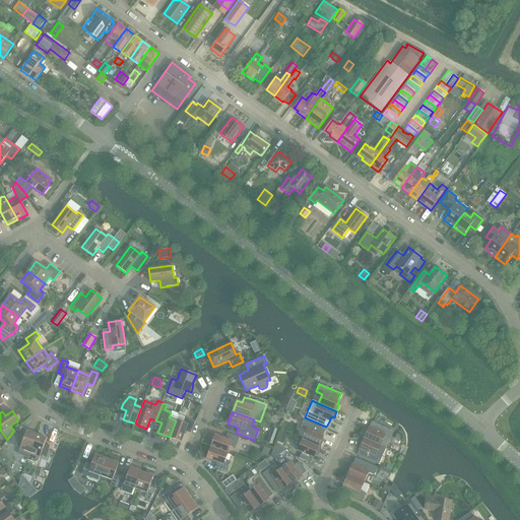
[(176,420),(170,437),(181,441),(185,432),(191,434),(195,421),(185,417),(183,423),(176,420)]
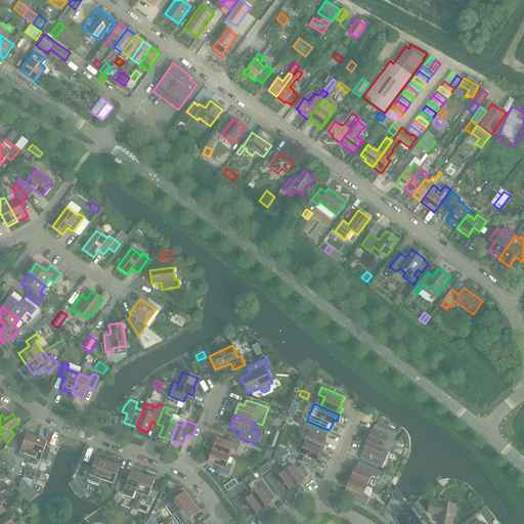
[(304,443),(322,451),(325,445),(323,444),(325,439),(328,433),(306,424),(302,431),(308,434),(304,443)]
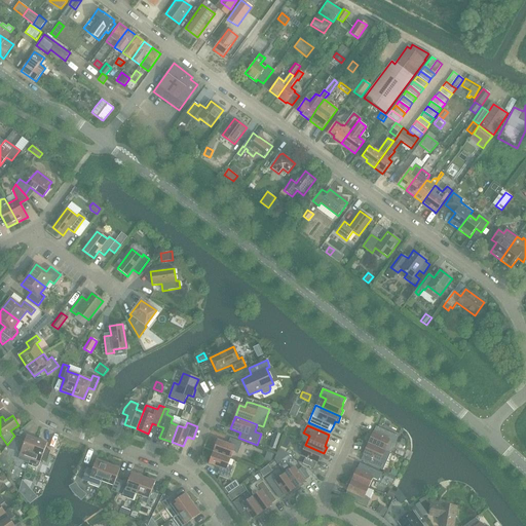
[(390,453),(398,437),(376,426),(373,433),(371,437),(369,436),(366,442),(390,453)]
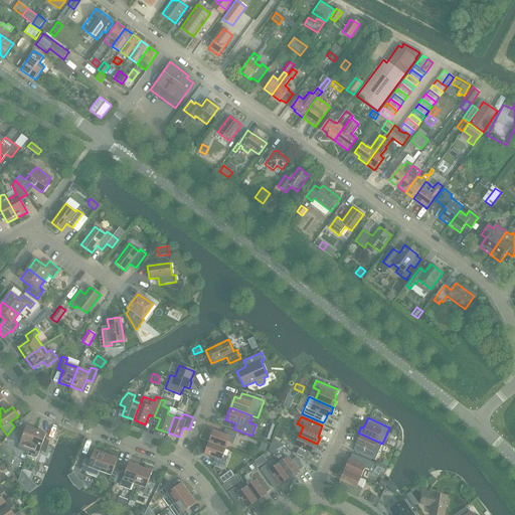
[(270,423),(267,431),(274,434),(277,426),(270,423)]
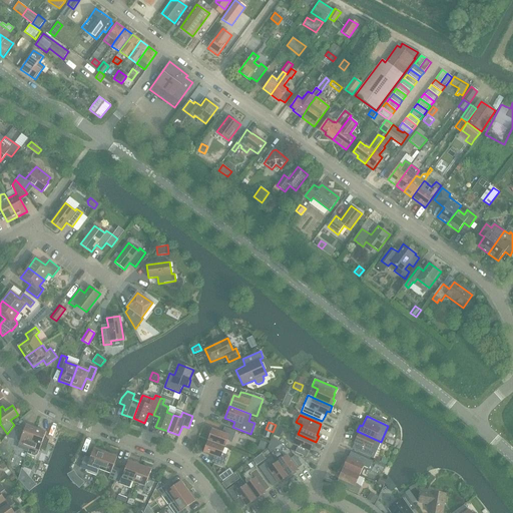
[(13,426),(7,434),(5,436),(19,442),(17,448),(27,451),(36,429),(26,425),(23,430),(13,426)]
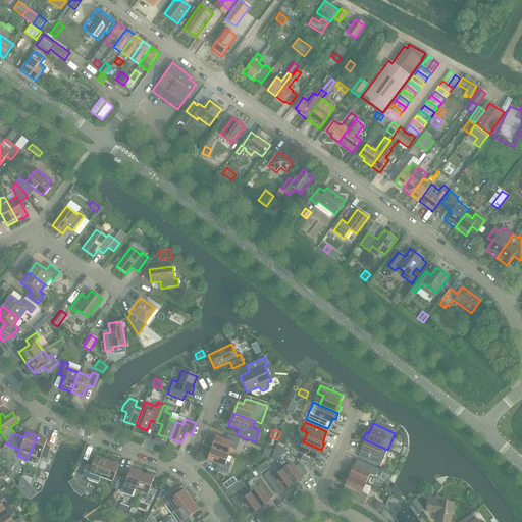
[(282,433),(278,444),(283,446),(289,436),(282,433)]
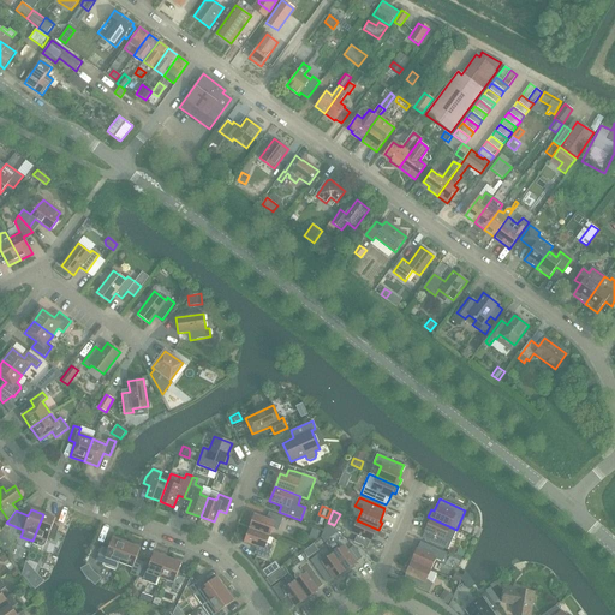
[(249,529),(269,536),(272,527),(279,530),(282,518),(269,512),(267,519),(255,514),(249,529)]
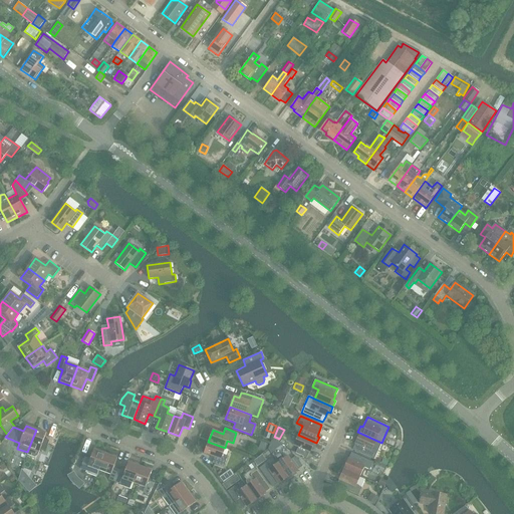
[(38,452),(39,450),(45,452),(49,441),(44,439),(46,433),(36,430),(27,452),(26,454),(34,457),(37,455),(38,453),(38,452)]
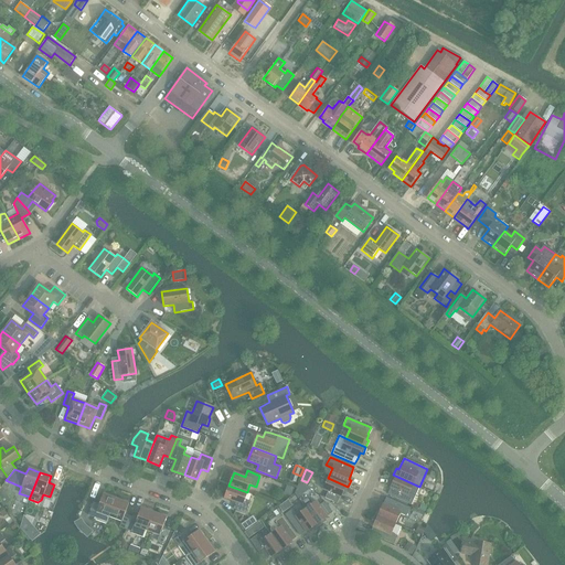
[(419,487),(393,475),(390,482),(392,483),(390,488),(391,488),(387,494),(412,505),(419,487)]
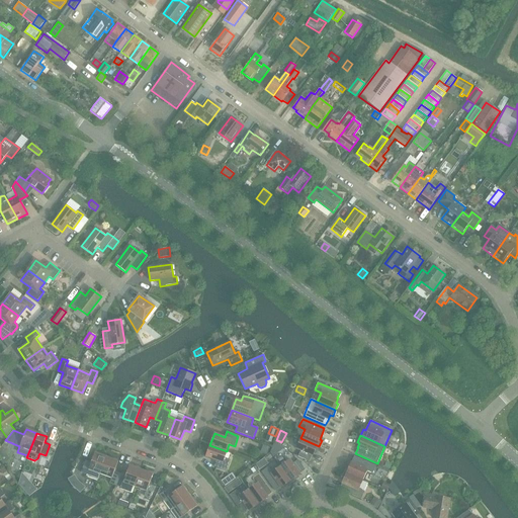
[(319,446),(300,438),(295,448),(300,450),(297,456),(309,461),(312,455),(312,456),(314,451),(317,452),(319,446)]
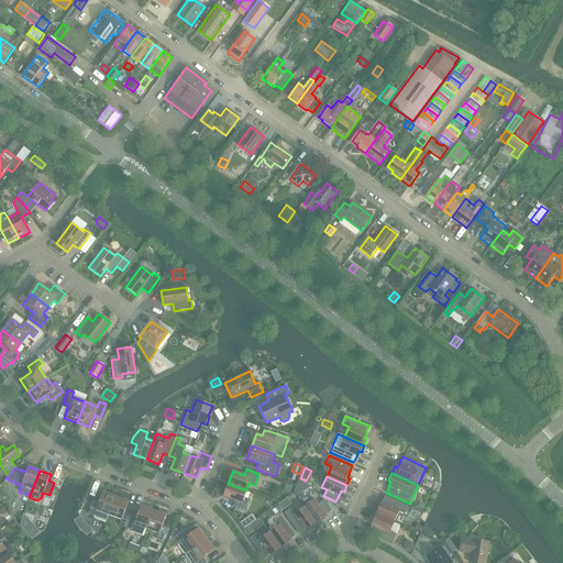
[(246,490),(228,484),(223,496),(234,500),(232,507),(245,511),(250,499),(243,497),(246,490)]
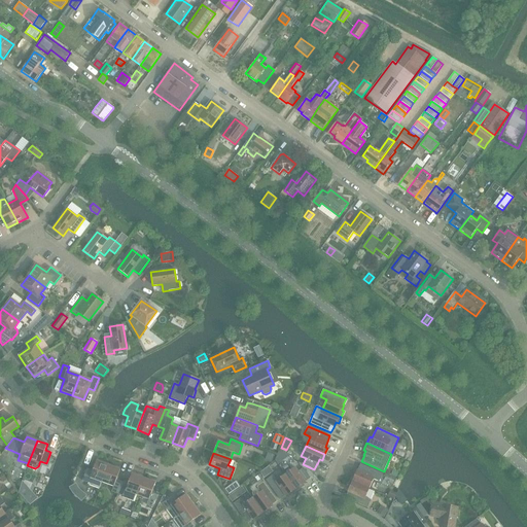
[(88,484),(94,486),(100,488),(102,482),(108,465),(96,460),(93,470),(86,468),(82,481),(88,483),(88,484)]
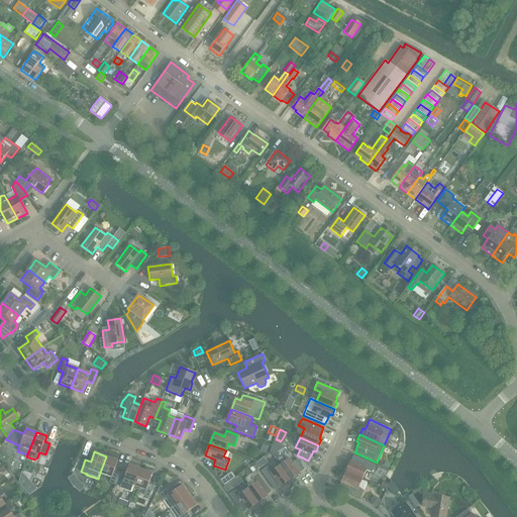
[(343,471),(362,479),(366,470),(372,473),(375,464),(353,455),(350,461),(350,460),(348,466),(346,464),(343,471)]
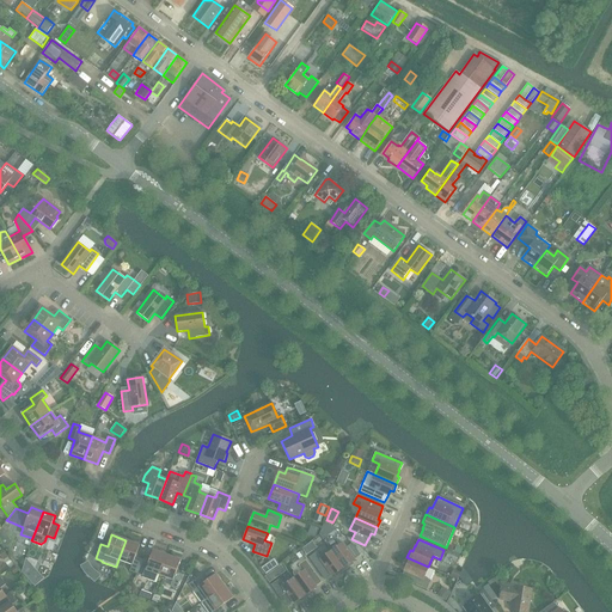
[(136,574),(141,560),(135,557),(139,545),(126,540),(118,560),(132,564),(129,571),(136,574)]
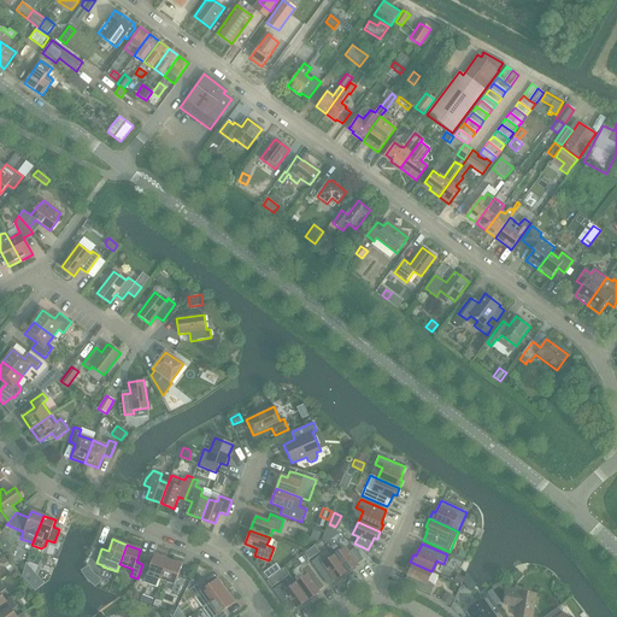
[(334,556),(347,575),(354,570),(352,568),(357,564),(363,559),(354,547),(348,552),(345,547),(334,556)]
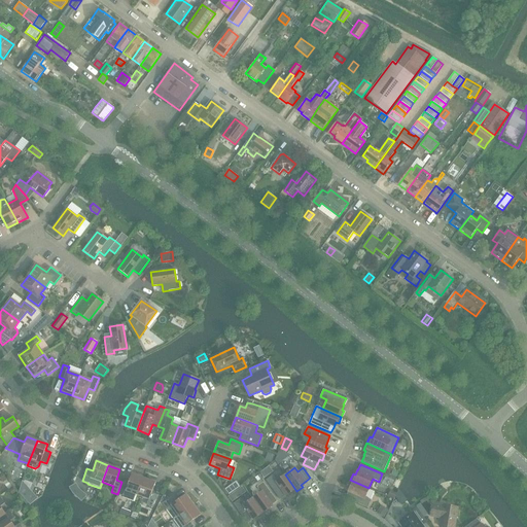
[(121,482),(117,494),(135,500),(137,495),(143,478),(132,473),(128,484),(121,482)]
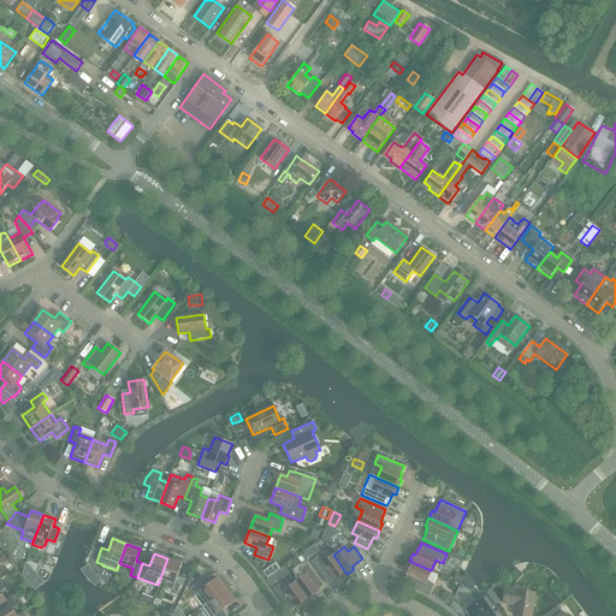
[(347,574),(333,555),(324,562),(319,555),(311,561),(327,584),(333,580),(338,576),(341,579),(347,574)]
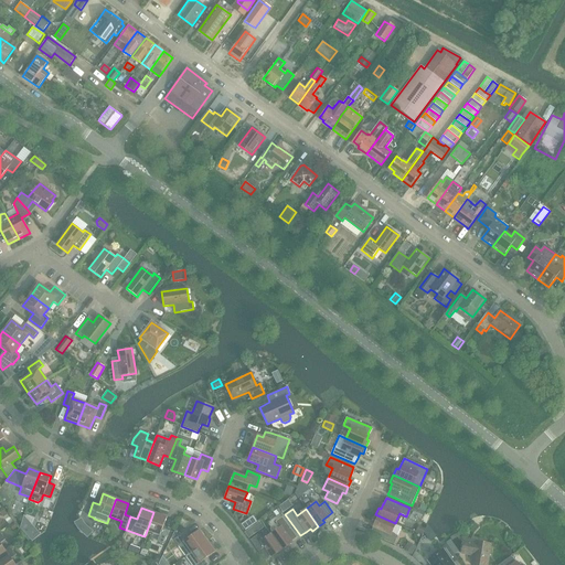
[(167,518),(153,512),(147,531),(159,535),(157,541),(163,544),(169,531),(162,529),(167,518)]
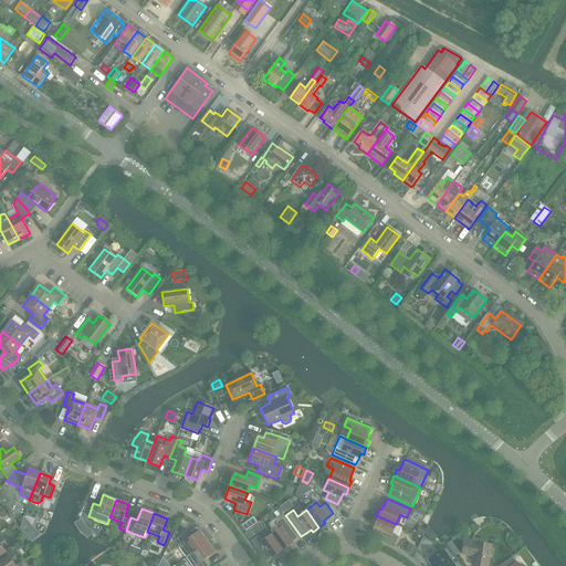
[(396,524),(376,515),(373,522),(375,523),(373,528),(374,528),(370,535),(395,545),(398,537),(391,534),(396,524)]
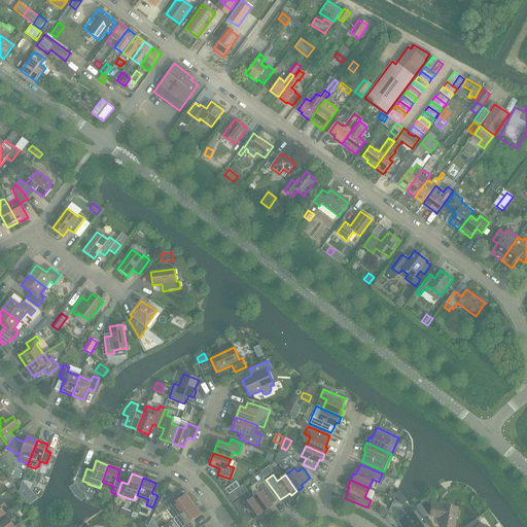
[(252,498),(264,515),(270,511),(269,508),(273,505),(272,505),(277,501),(264,482),(256,487),(260,492),(252,498)]
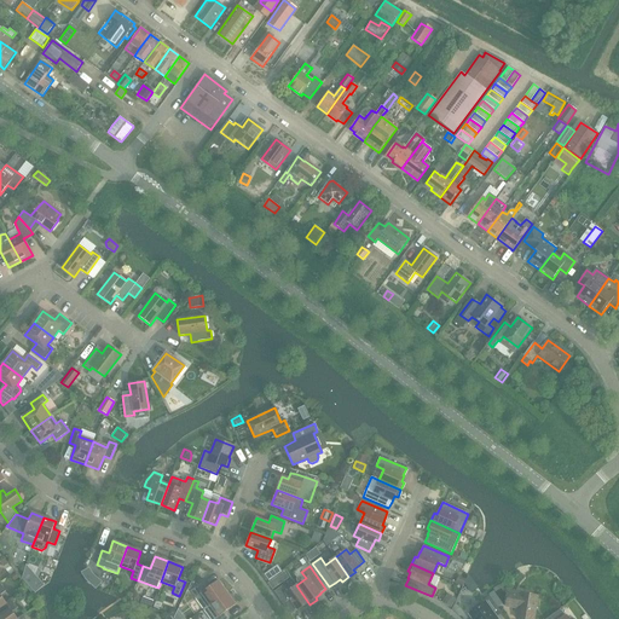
[(90,568),(81,572),(86,580),(96,589),(102,583),(92,573),(90,568)]
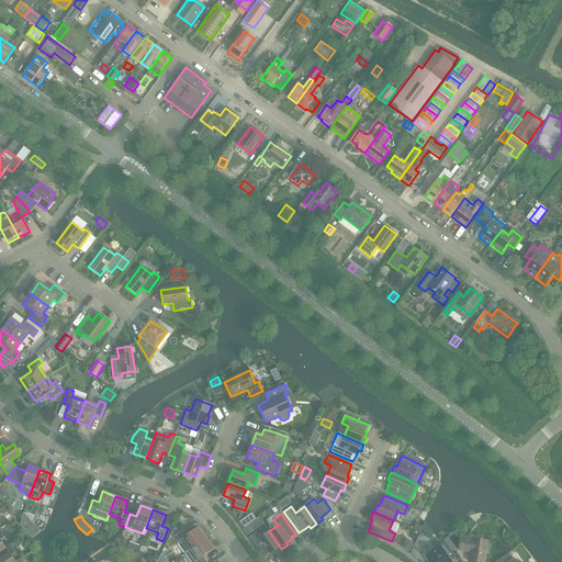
[(33,523),(24,530),(31,538),(40,530),(33,523)]
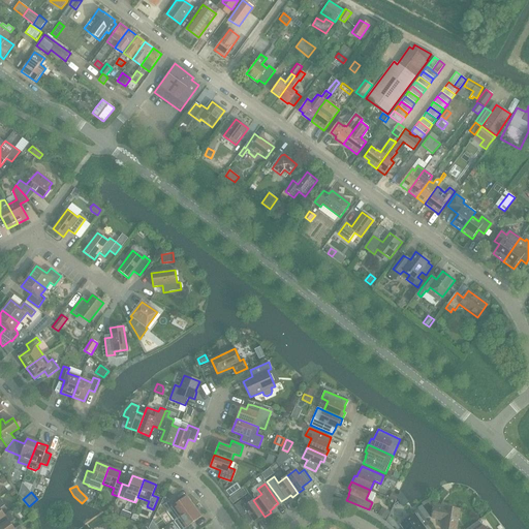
[(391,492),(389,498),(395,501),(397,495),(391,492)]
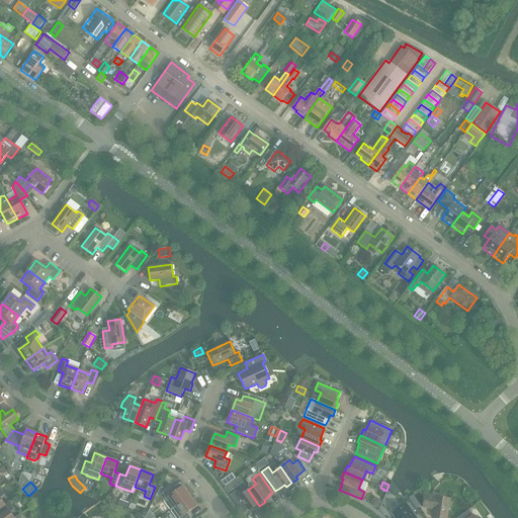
[(231,483),(224,488),(228,493),(235,489),(231,483)]
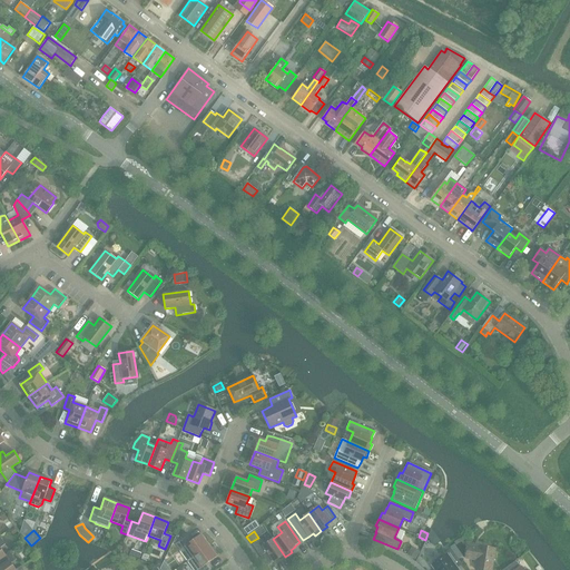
[(187,537),(175,544),(187,561),(193,558),(208,546),(200,534),(190,541),(187,537)]
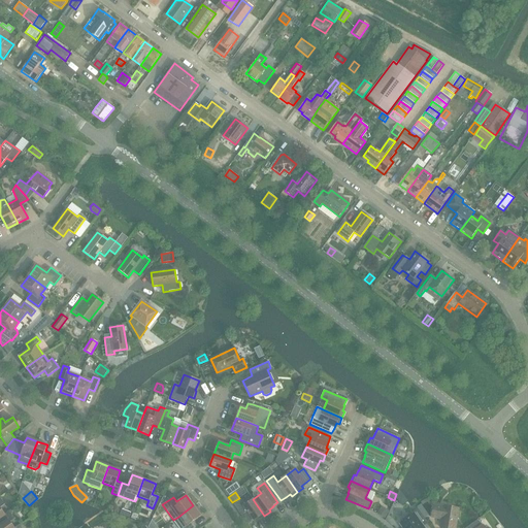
[(233,504),(248,524),(253,521),(254,521),(257,518),(259,520),(264,516),(253,499),(244,504),(240,499),(233,504)]
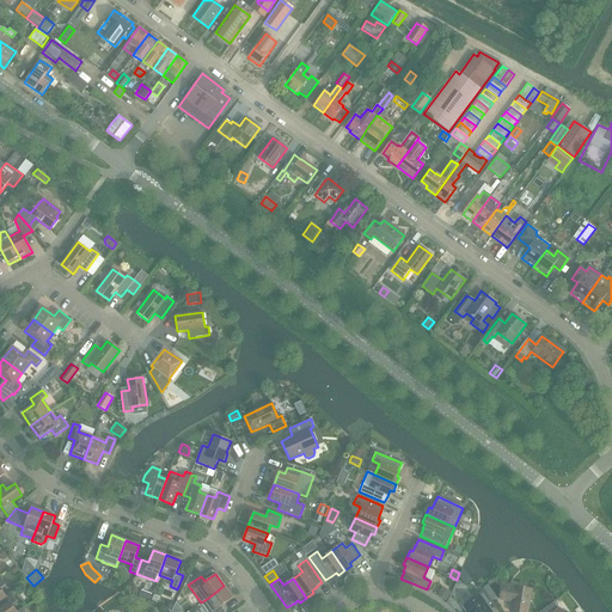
[(222,605),(232,598),(224,586),(207,599),(201,603),(207,611),(225,611),(226,611),(222,605)]
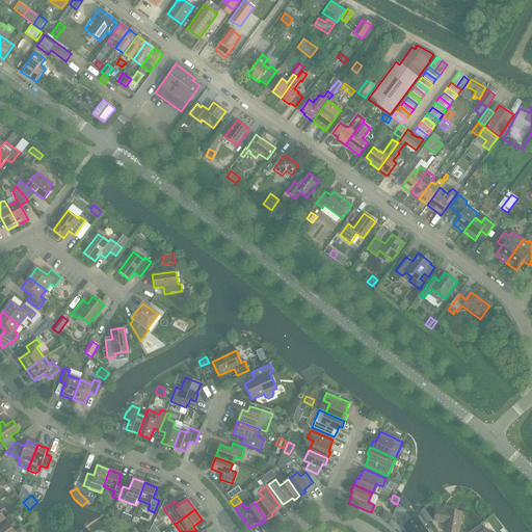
[(446,531),(458,531),(462,512),(447,510),(447,511),(436,509),(434,522),(445,523),(444,531),(446,531)]
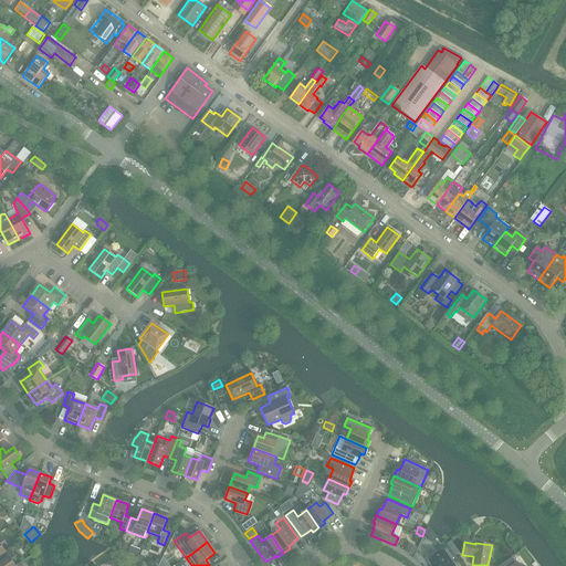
[(417,548),(409,543),(404,551),(411,556),(417,548)]
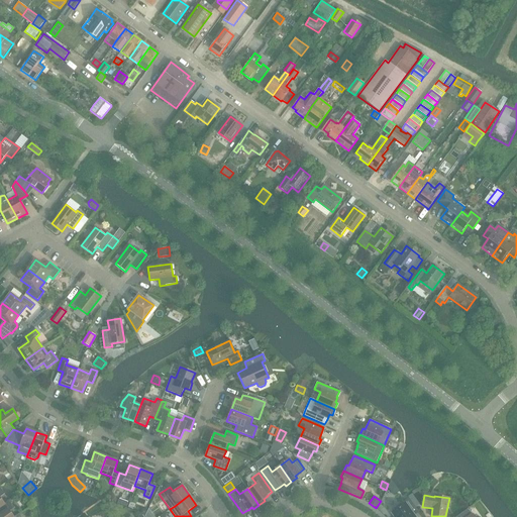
[(394,516),(414,516),(412,513),(417,510),(409,498),(403,502),(404,504),(392,513),(394,516)]
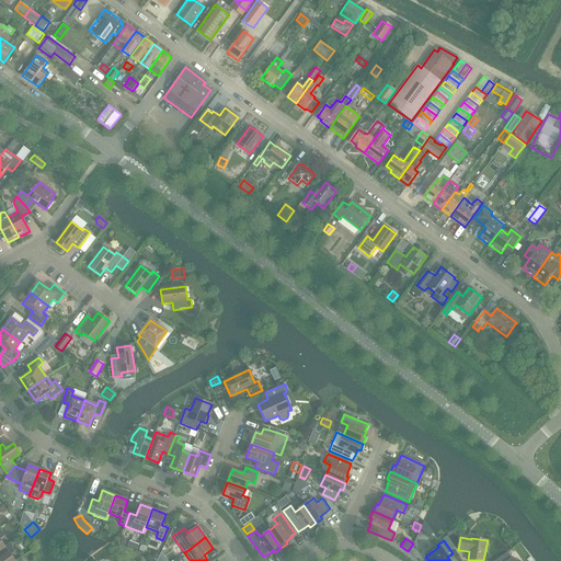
[(0,560),(15,560),(11,554),(15,551),(10,542),(4,546),(6,547),(0,549),(0,560)]
